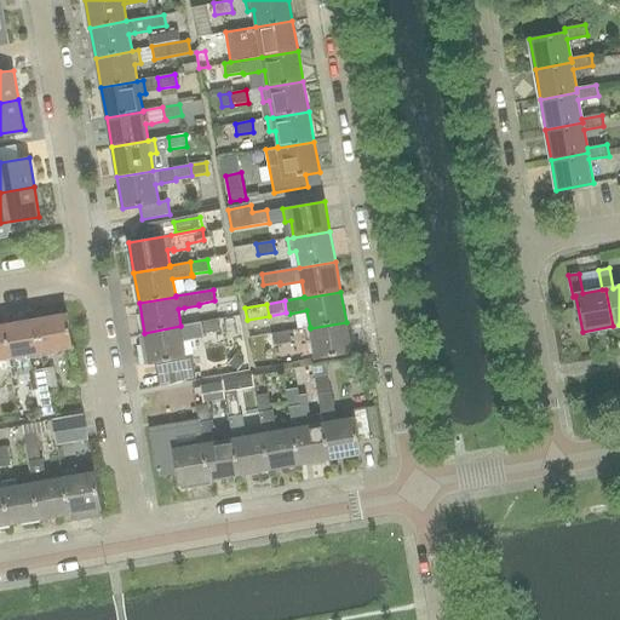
[(67,314),(35,320),(41,355),(56,352),(55,350),(73,346),(67,314)]
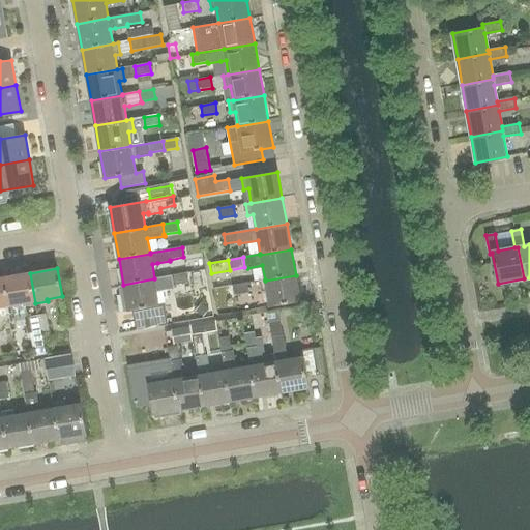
[(174,286),(188,283),(186,272),(154,278),(123,285),(128,311),(138,310),(141,330),(169,325),(165,303),(159,304),(156,290),(174,287),(174,286)]
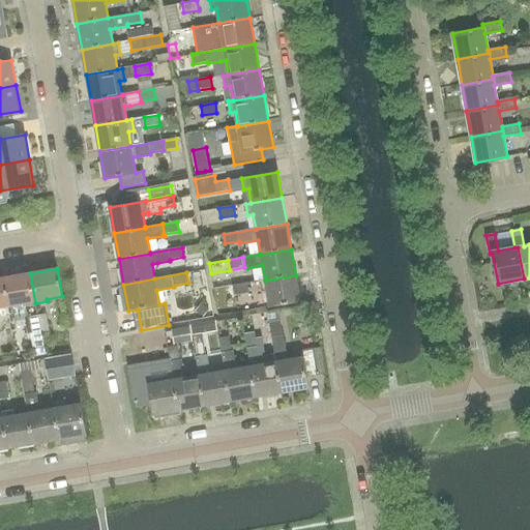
[(35,303),(30,273),(4,277),(8,305),(23,303),(23,305),(35,303)]
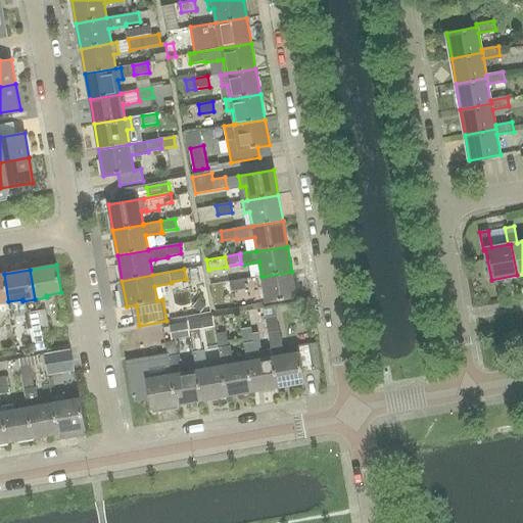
[(296,297),(292,272),(262,277),(262,276),(256,277),(258,288),(264,287),(266,302),(296,297)]
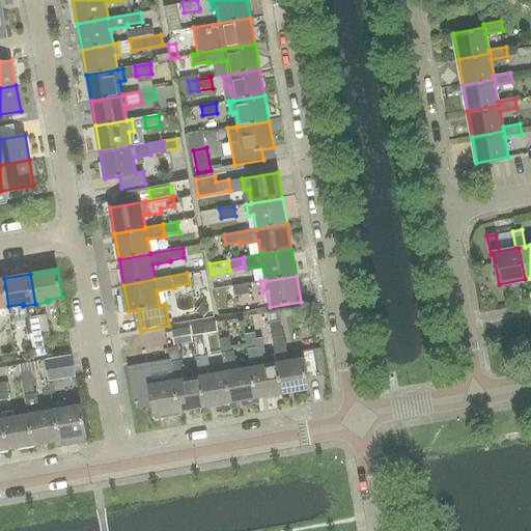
[(0,307),(8,306),(4,278),(0,278),(0,307)]
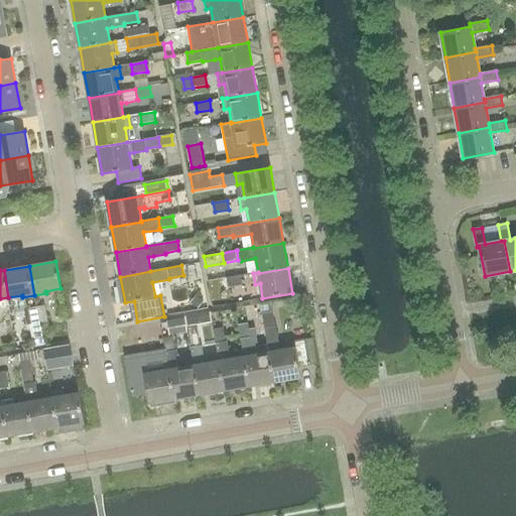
[(242,285),(241,274),(226,277),(228,287),(242,285)]
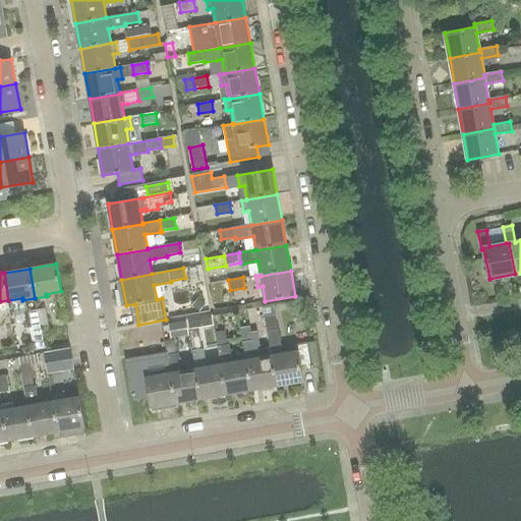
[(200,297),(194,304),(200,309),(207,302),(200,297)]
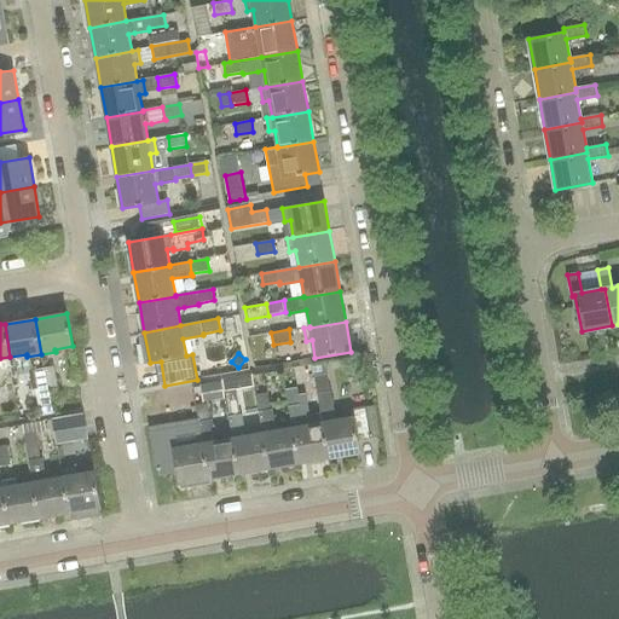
[(58,386),(55,366),(44,369),(47,387),(58,386)]
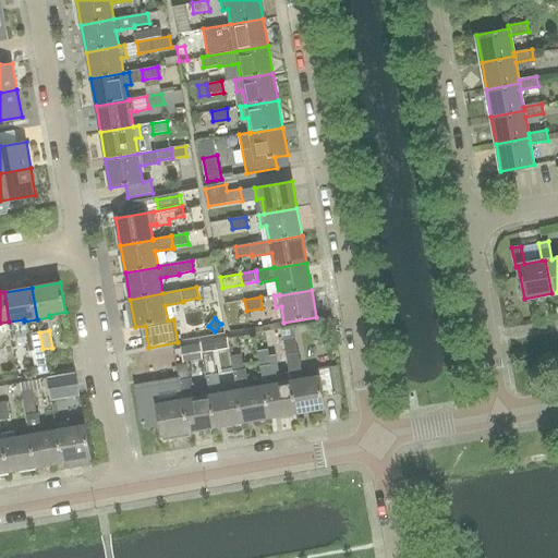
[(43,349),(39,332),(31,334),(34,351),(43,349)]
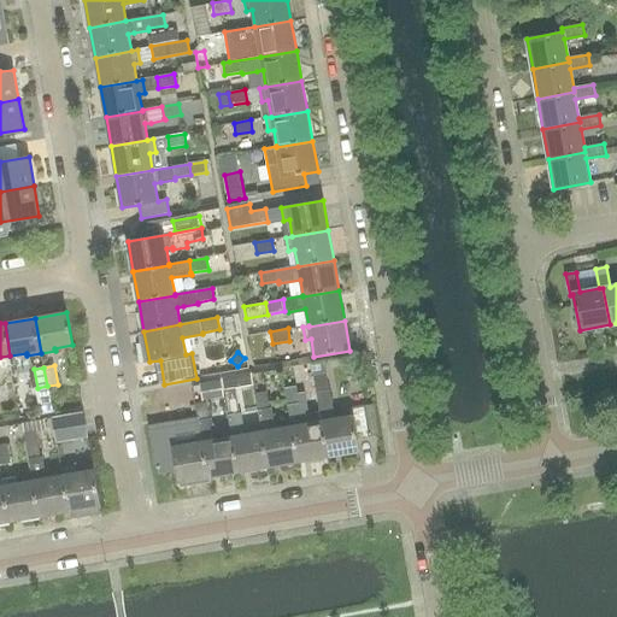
[(352,416),(335,418),(330,389),(328,391),(325,374),(313,376),(321,412),(322,421),(329,457),(359,452),(357,440),(372,438),(366,405),(351,409),(352,416)]
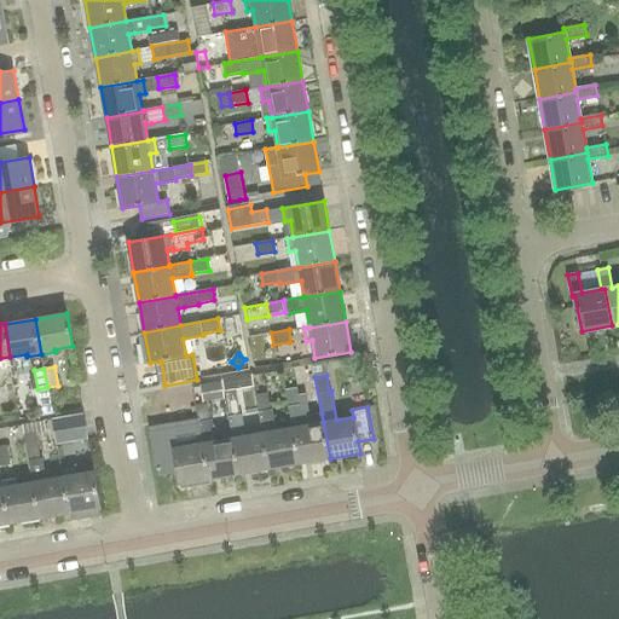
[(235,380),(223,382),(225,389),(236,387),(235,380)]
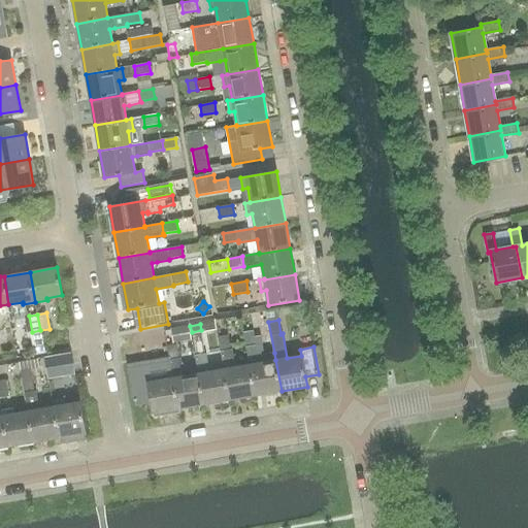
[(192,332),(190,326),(182,327),(184,341),(193,339),(192,332)]
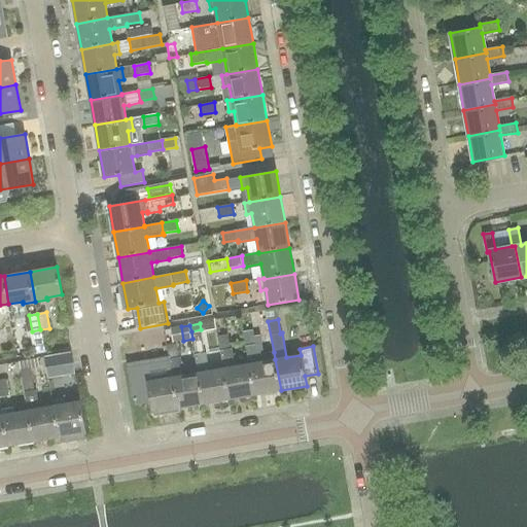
[(275,359),(274,352),(265,353),(261,335),(254,336),(253,330),(244,331),(249,363),(250,363),(255,394),(281,390),(275,359)]
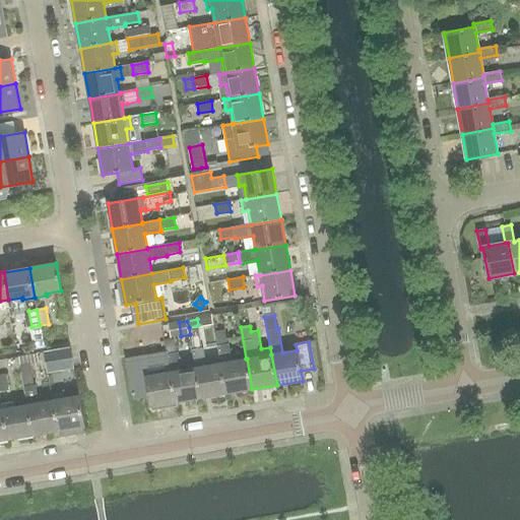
[(247,359),(246,359),(232,362),(229,343),(228,344),(225,330),(215,332),(220,363),(221,363),(226,393),(252,389),(247,359)]
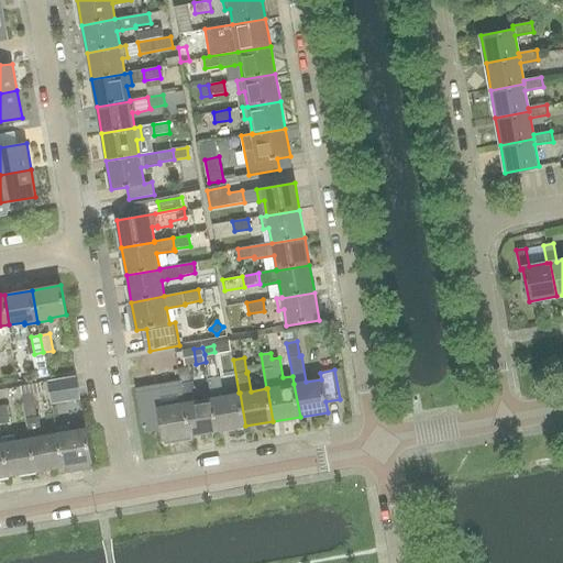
[(212,398),(211,398),(197,400),(194,382),(191,382),(189,366),(178,368),(185,403),(190,435),(218,431),(212,398)]
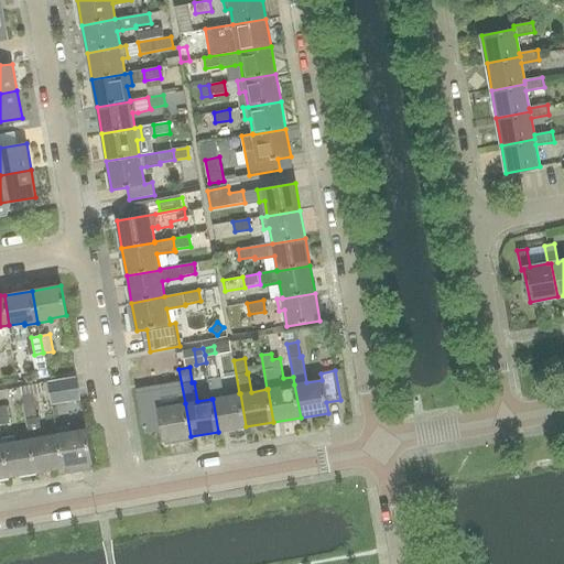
[(212,393),(212,399),(213,399),(218,432),(246,426),(240,393),(239,393),(224,397),(220,376),(208,378),(212,393)]
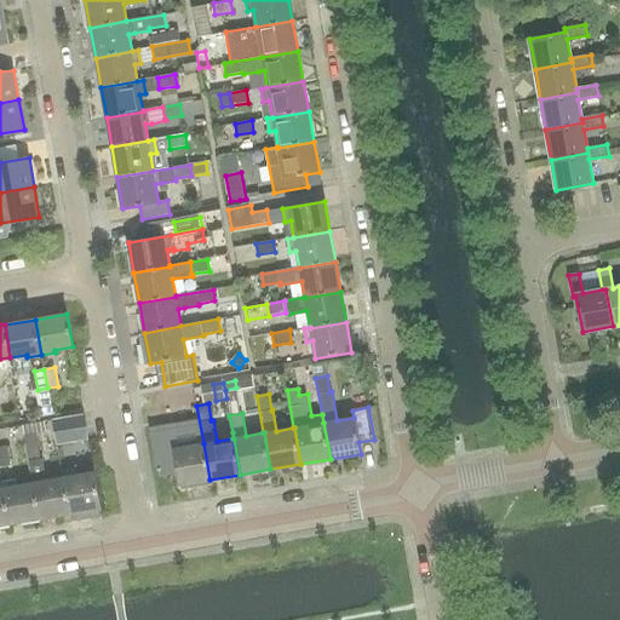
[(90,440),(85,414),(53,419),(57,446),(90,440)]
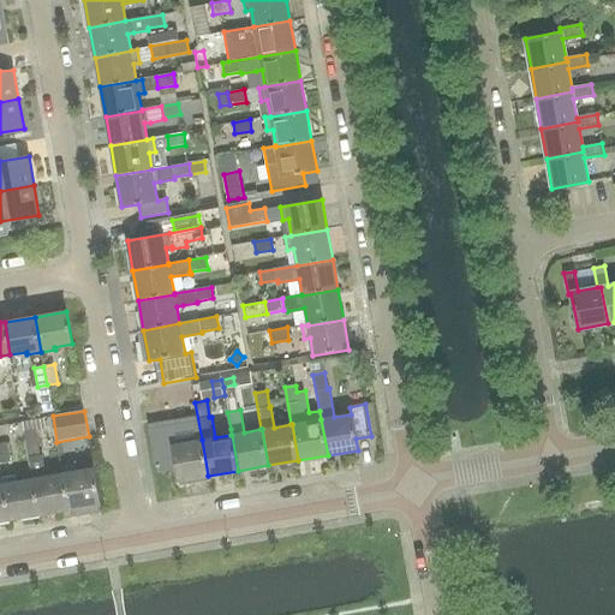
[(64,473),(63,473),(46,476),(42,455),(41,455),(36,430),(24,433),(33,478),(34,478),(40,514),(70,509),(64,473)]
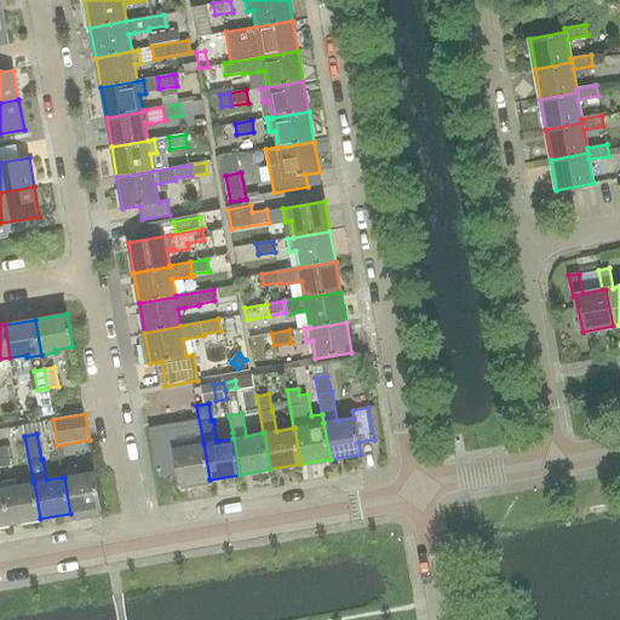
[(204,443),(187,446),(185,441),(172,443),(179,484),(210,480),(204,443)]
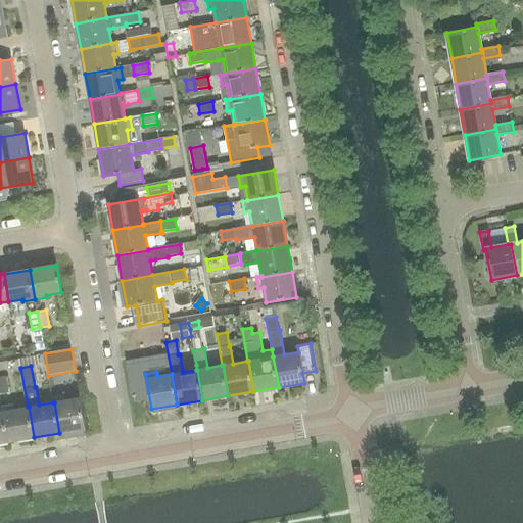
[(0,393),(9,392),(6,378),(0,378),(0,393)]
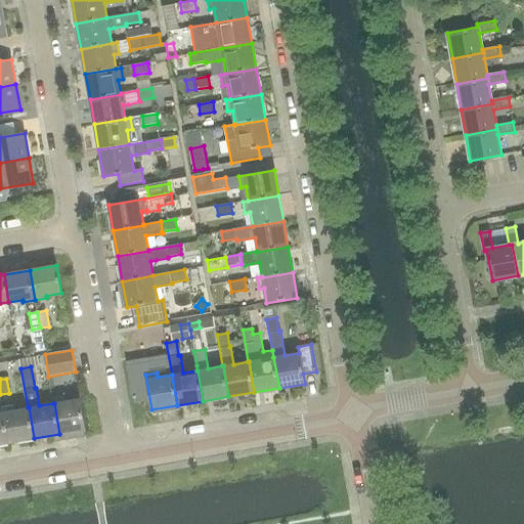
[(52,398),(53,403),(54,403),(59,434),(85,429),(80,398),(64,401),(63,396),(52,398)]
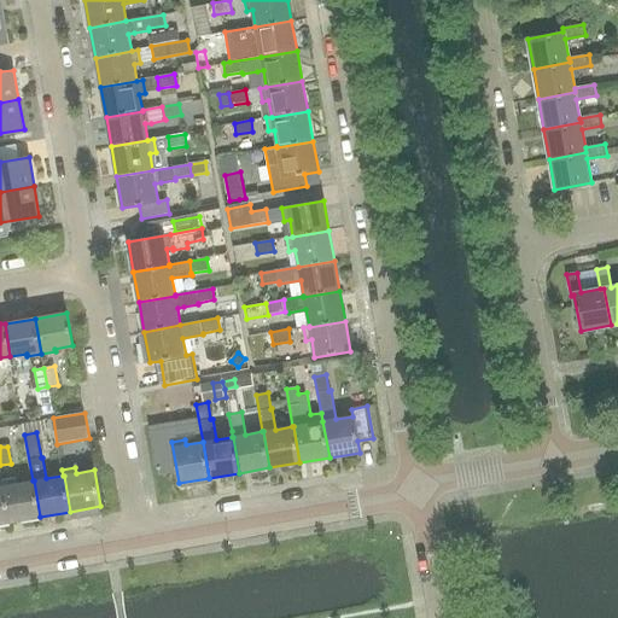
[(34,481),(33,481),(17,484),(16,478),(3,481),(3,487),(4,487),(10,523),(40,517),(34,481)]
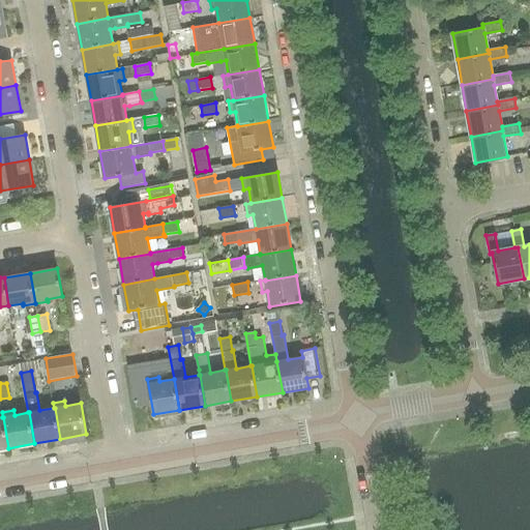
[(3,417),(2,417),(0,417),(0,449),(8,448),(3,417)]
